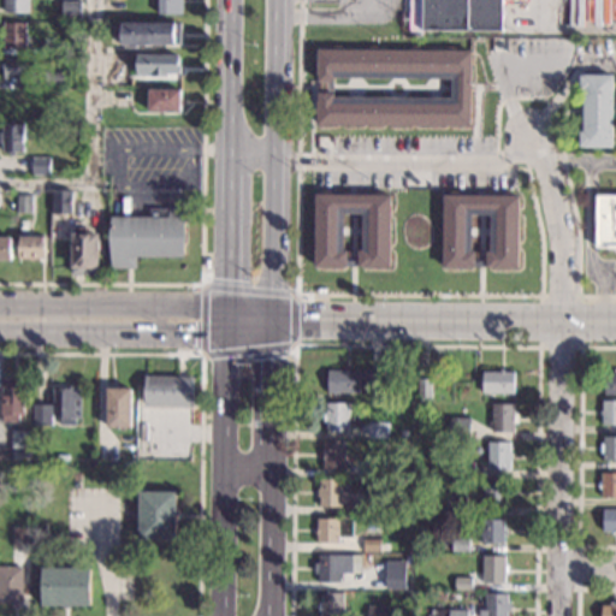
[(28,0),(28,12),(3,12),(3,0),(28,0)]
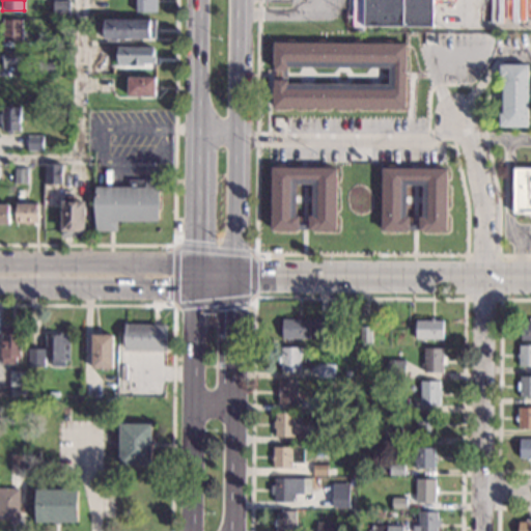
[(157,0),(157,11),(136,11),(136,0),(157,0)]
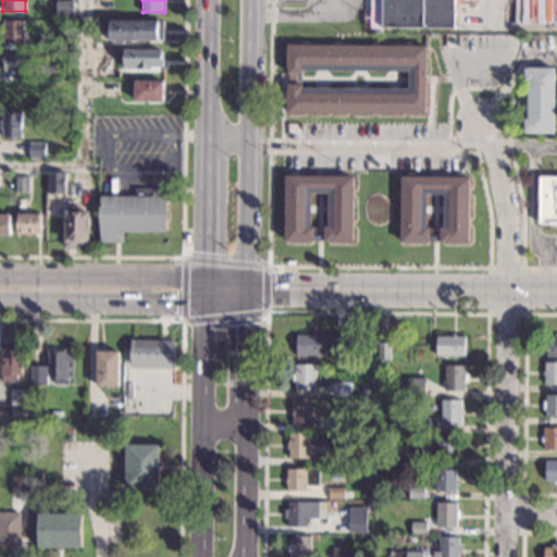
[(382,0),(370,0),(370,29),(382,29),(382,0)]
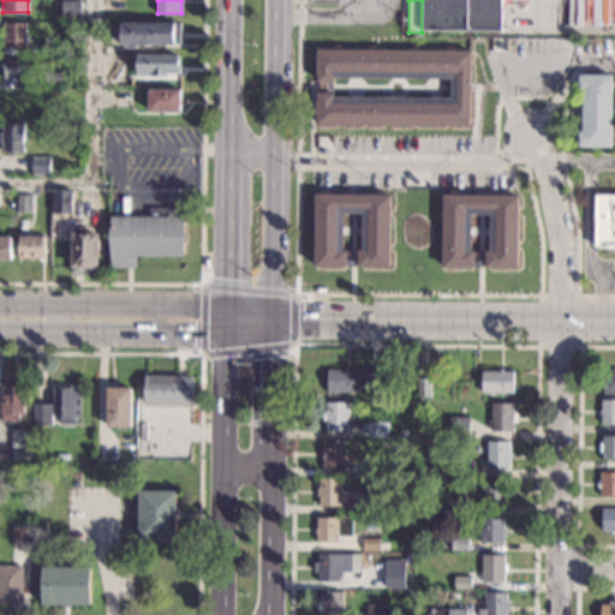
[(501,0),(501,31),(421,30),(421,0),(501,0)]
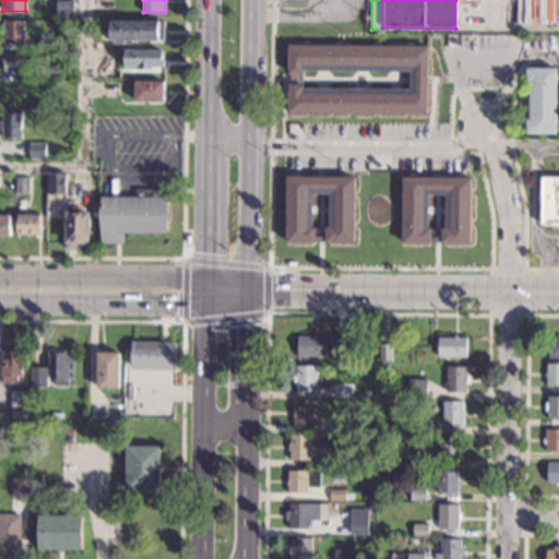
[(72,18),(56,18),(57,1),(73,1),(72,18)]
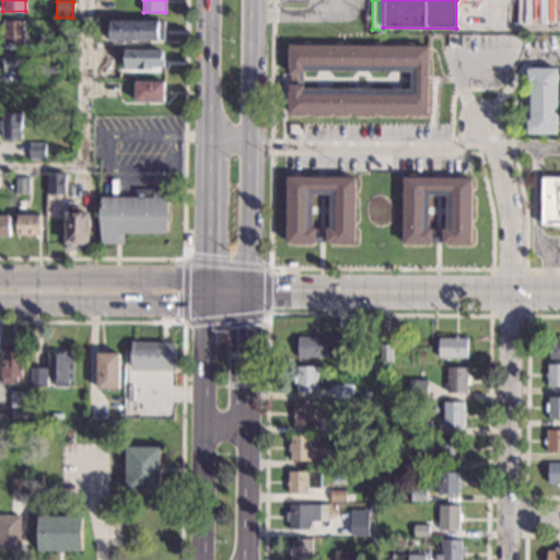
[(22,42),(2,42),(2,21),(23,22),(22,42)]
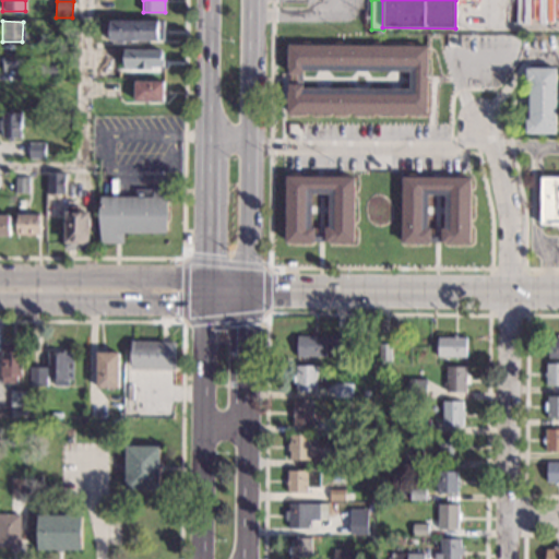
[(157,40),(110,40),(110,21),(157,21),(157,40)]
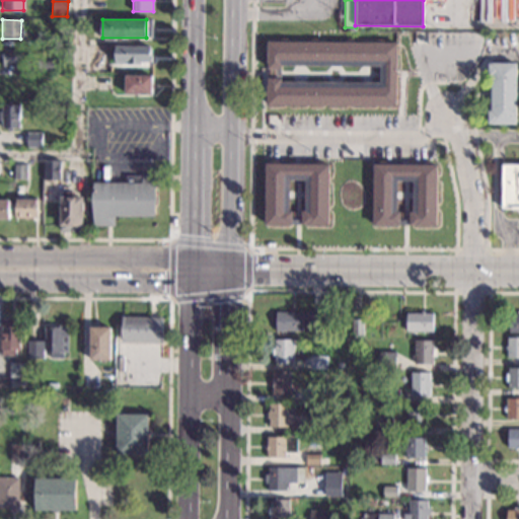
[(48,45),(33,45),(33,34),(48,35),(48,45)]
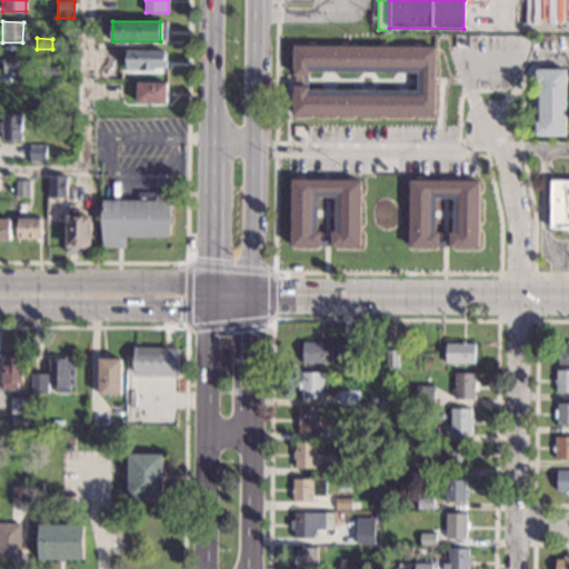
[(435,116),(292,115),(293,45),(435,47),(435,116)]
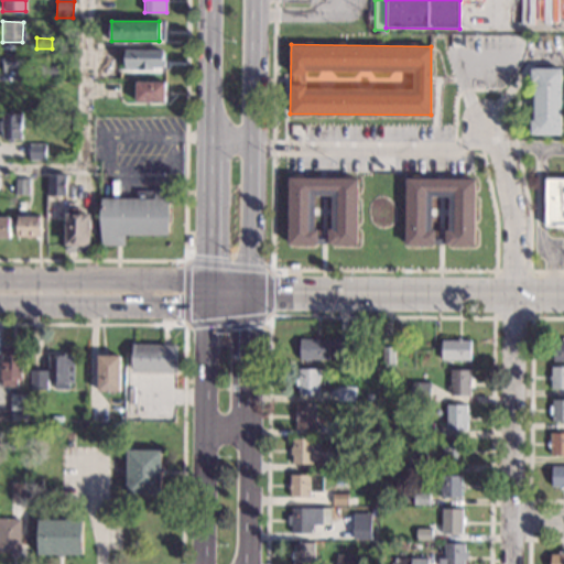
[(164,67),(153,67),(153,71),(139,71),(139,67),(126,67),(126,51),(164,50),(164,67)]
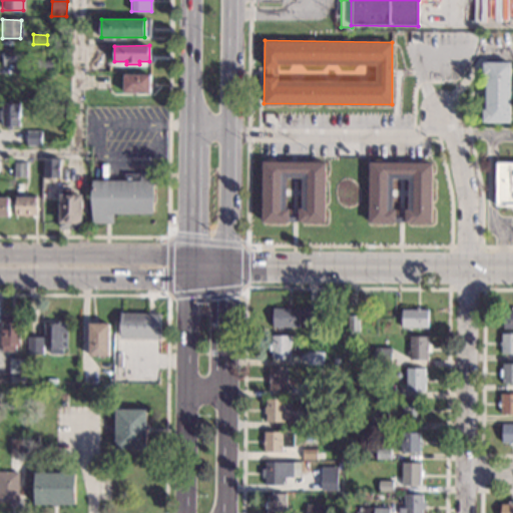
[(27,47),(27,65),(3,65),(4,47),(27,47)]
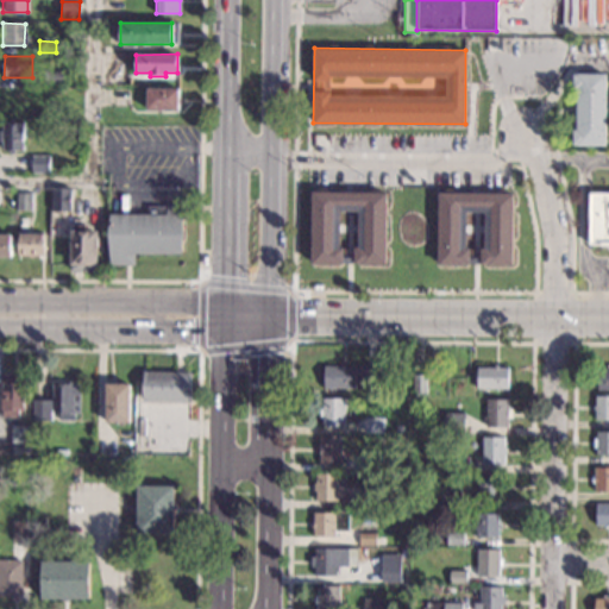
[(61,71),(61,85),(43,85),(44,70),(61,71)]
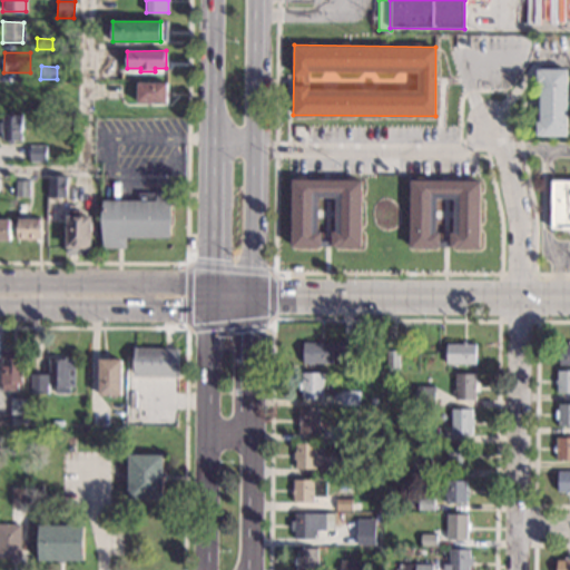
[(568,136),(539,136),(539,135),(537,135),(537,121),(539,121),(540,84),(537,84),(537,70),(540,70),(540,69),(568,69),(568,136)]
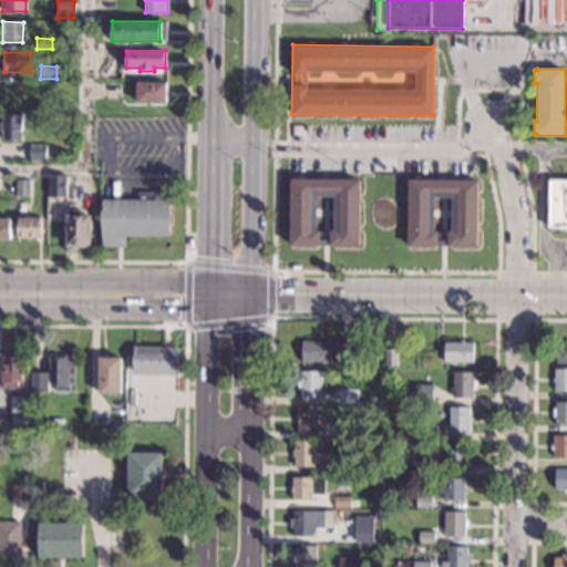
[(30,83),(29,103),(2,103),(3,82),(30,83)]
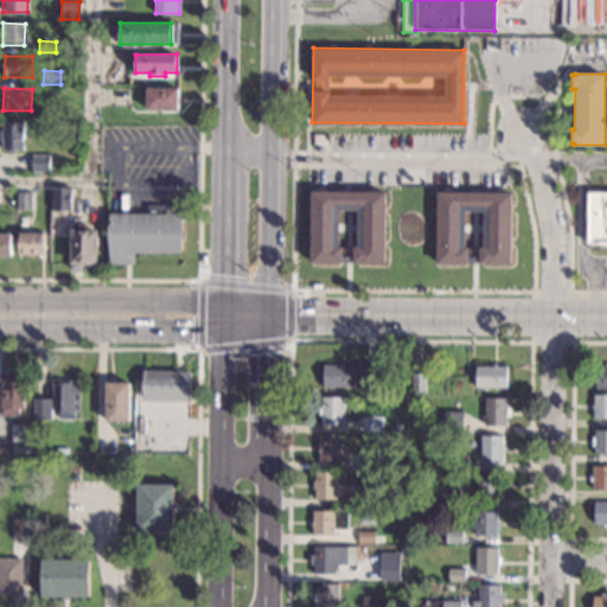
[(177,108),(146,108),(147,89),(177,89),(177,108)]
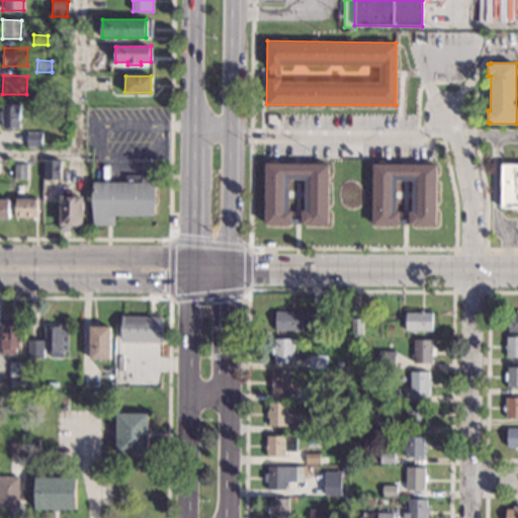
[(50,91),(50,101),(34,101),(35,91),(50,91)]
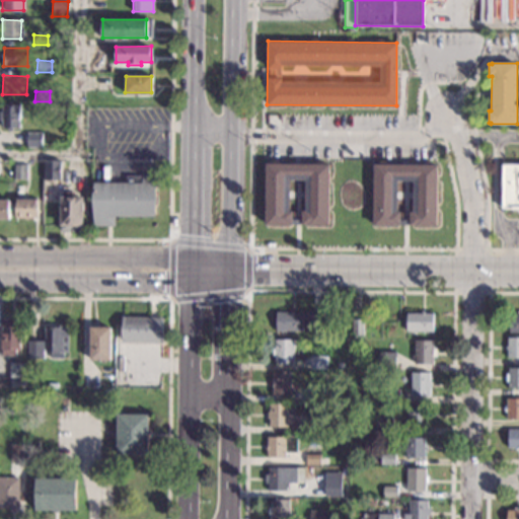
[(19,128),(2,128),(1,104),(19,104),(19,128)]
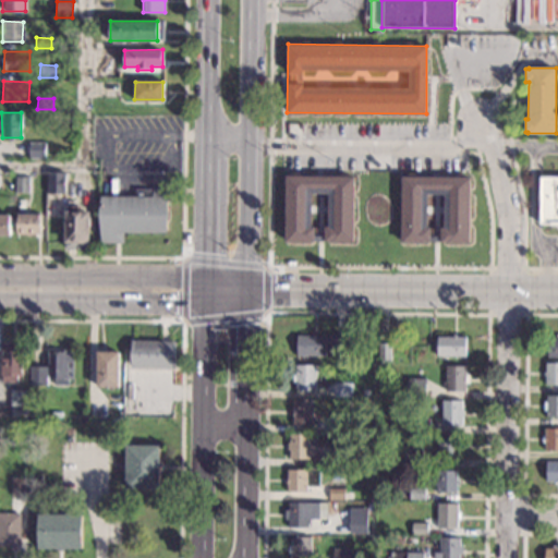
[(45,158),(29,158),(29,144),(29,143),(45,143),(45,158)]
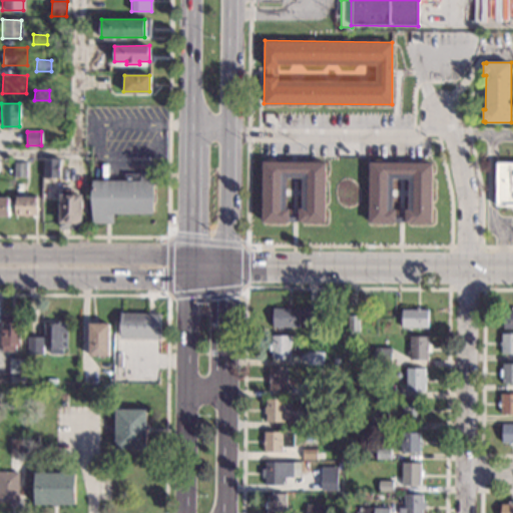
[(59,159),(59,178),(43,178),(43,159),(59,159)]
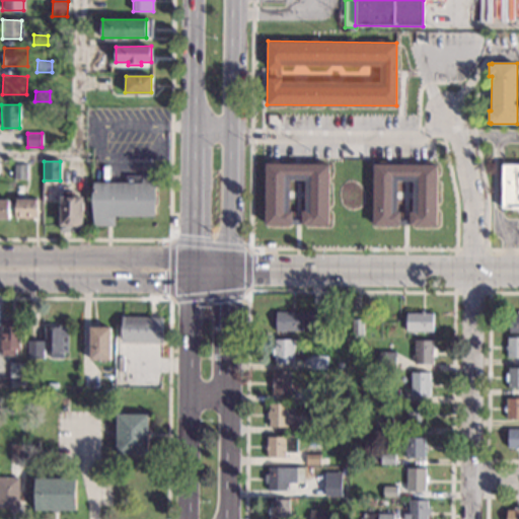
[(329,225),(302,225),(302,211),(305,211),(305,180),(289,179),(289,211),(292,211),(292,225),(266,224),(266,163),(330,164),(329,225)]
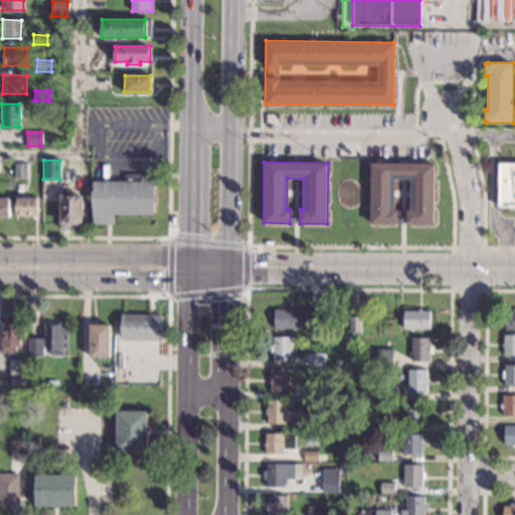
[(514,206),(496,206),(497,162),(514,162),(514,206)]
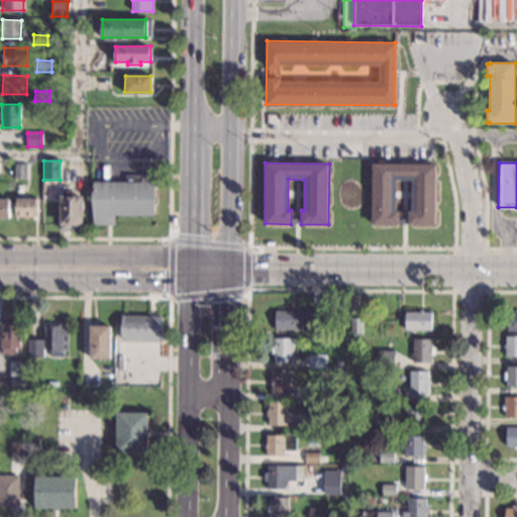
[(436,225),(409,225),(409,211),(412,211),(412,180),(396,180),(396,211),(399,211),(399,225),(372,224),(373,164),(436,165),(436,225)]
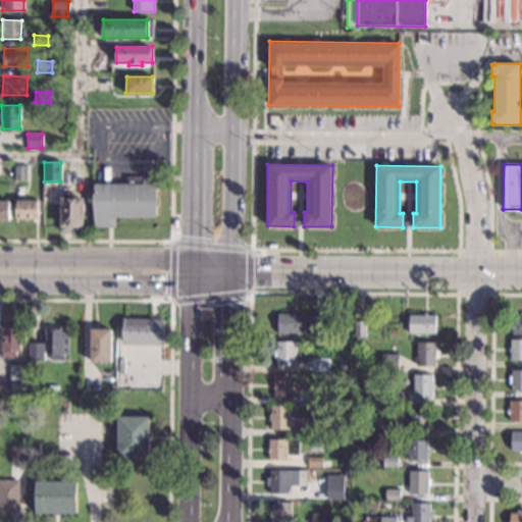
[(27,179),(15,179),(15,166),(16,166),(27,166),(27,179)]
